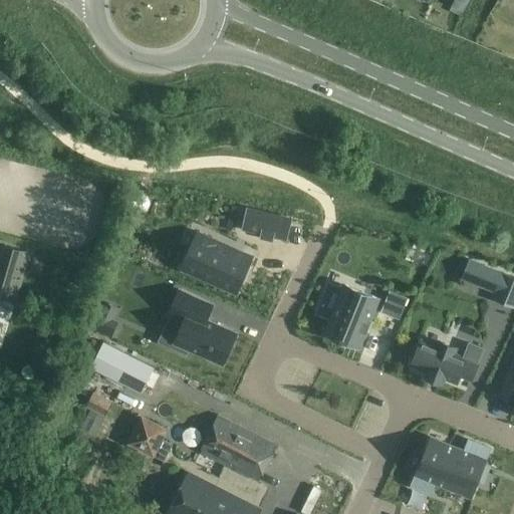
[(288,240),(292,220),(247,210),(243,230),(262,234),(261,238),(275,241),(275,237),(288,240)]
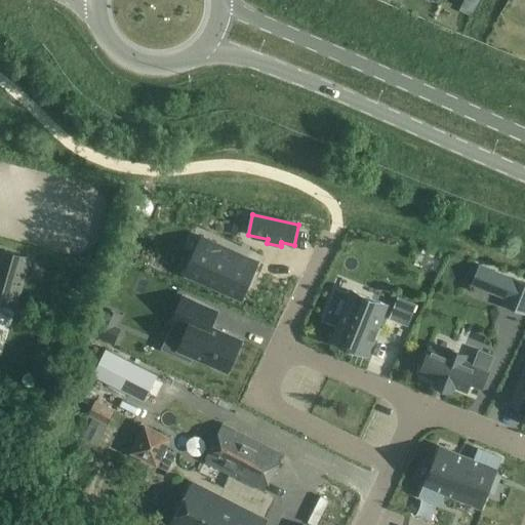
[(201,238),(186,274),(242,298),(257,263),(201,238)]
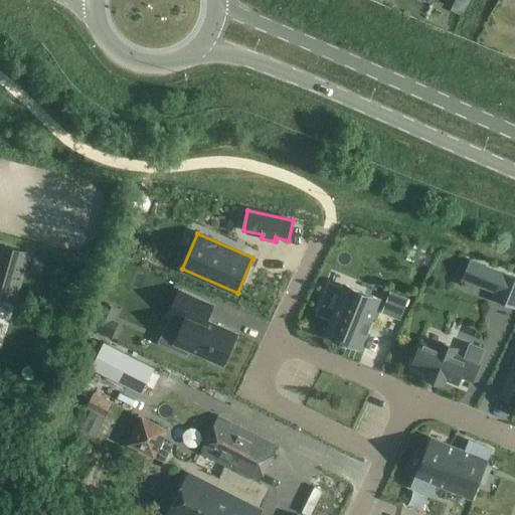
[(0,298),(14,303),(29,253),(3,245),(0,256),(0,298)]
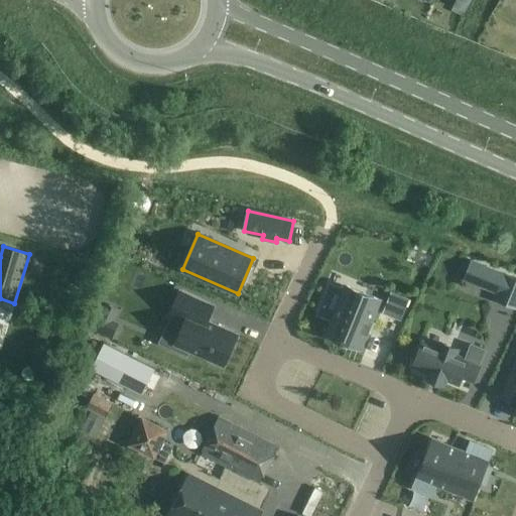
[(479,285),(497,292),(494,300),(505,304),(515,279),(504,274),(486,268),(479,285)]
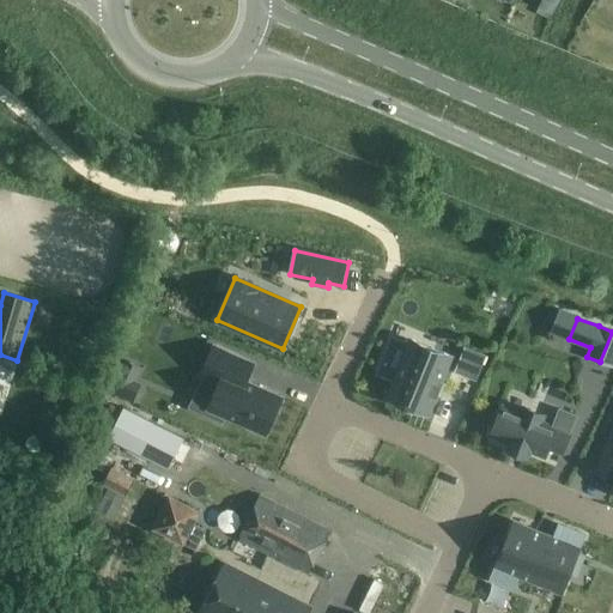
[(393,335),(376,375),(394,382),(388,398),(428,414),(451,356),(411,340),(411,343),(393,335)]
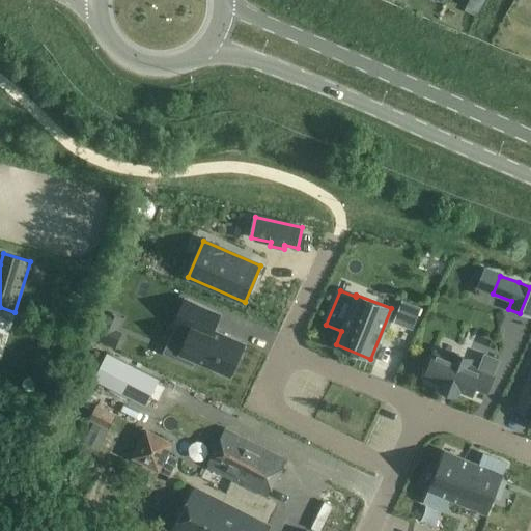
[(176,325),(164,354),(193,366),(195,361),(229,375),(244,343),(213,330),(219,314),(186,300),(174,325),(176,325)]
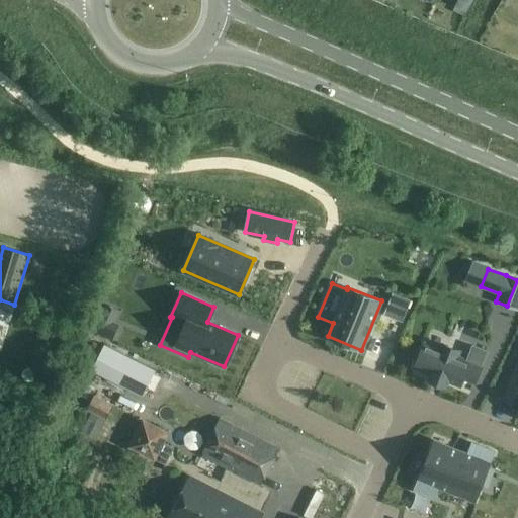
[(402,321),(410,300),(394,293),(384,314),(402,321)]
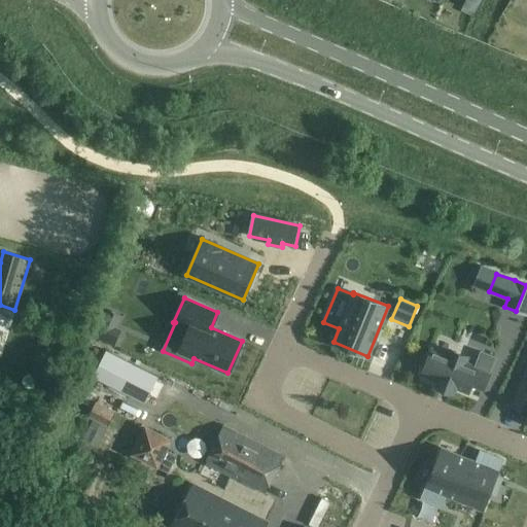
[(465,306),(459,319),(469,324),(476,311),(465,306)]
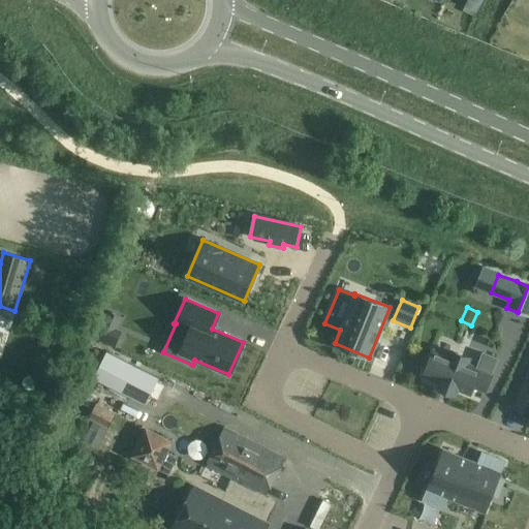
[(121,331),(117,329),(99,321),(92,338),(115,347),(121,331)]
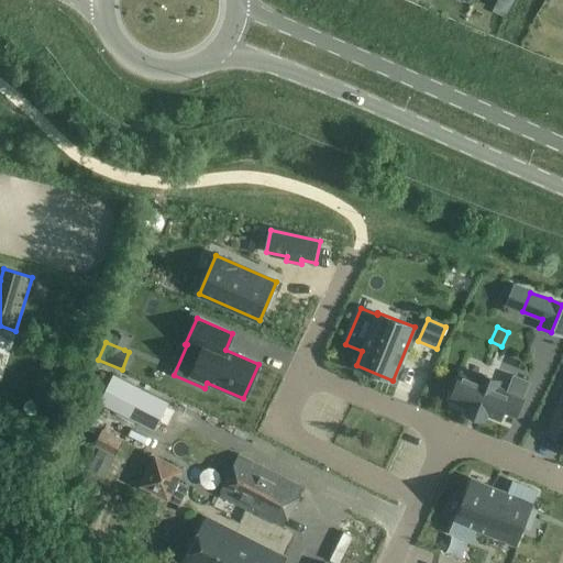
[(462,373),(451,399),(468,407),(467,409),(485,417),(486,414),(499,419),(503,411),(516,416),(529,382),(515,375),(508,392),(497,387),(499,381),(482,374),(479,379),(462,373)]
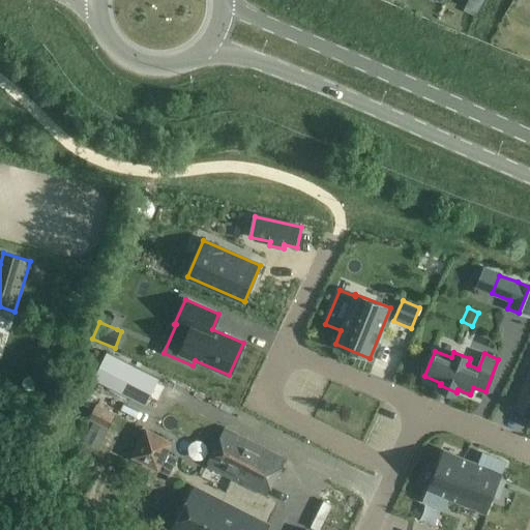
[(108,353),(94,379),(146,405),(159,379),(108,353)]
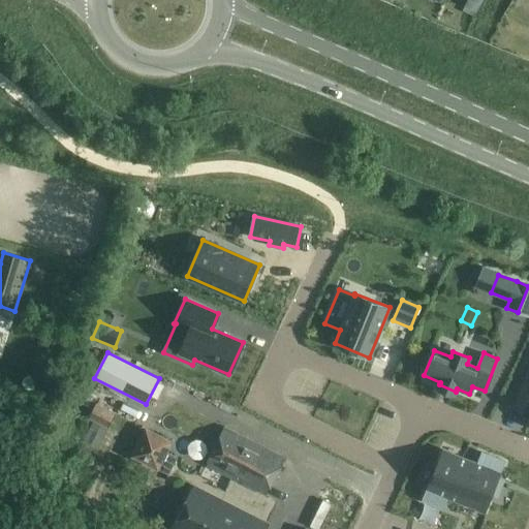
[(528,369),(515,406),(528,411),(528,424),(528,425),(528,424),(528,369)]
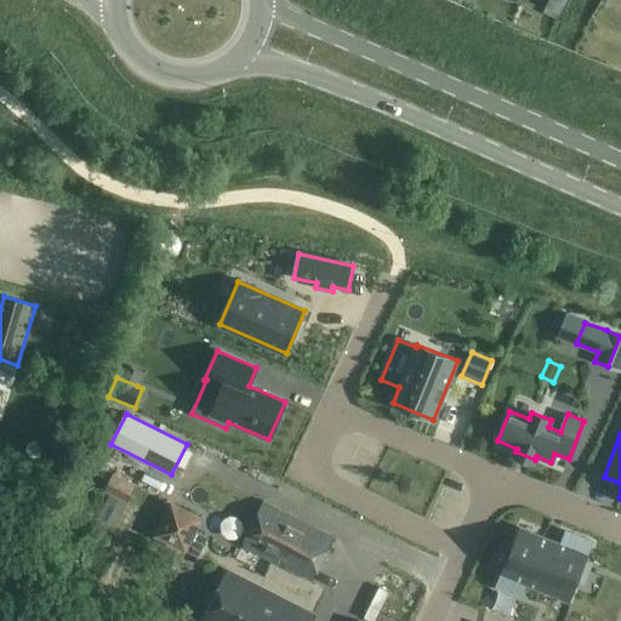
[(113,474),(106,490),(126,501),(135,485),(113,474)]
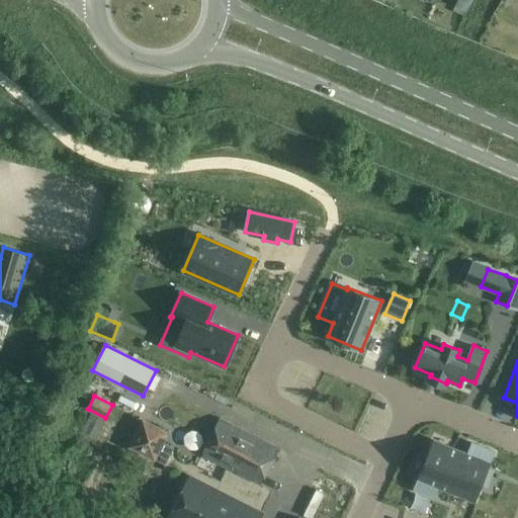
[(201,455),(228,468),(260,483),(277,448),(220,419),(201,455)]
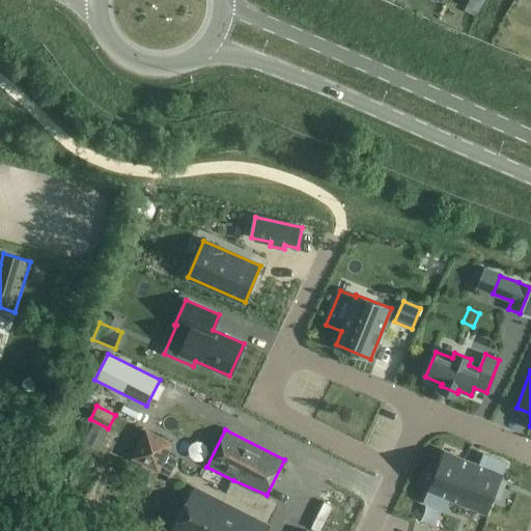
[(147,431),(134,458),(170,476),(180,456),(168,450),(171,444),(147,431)]
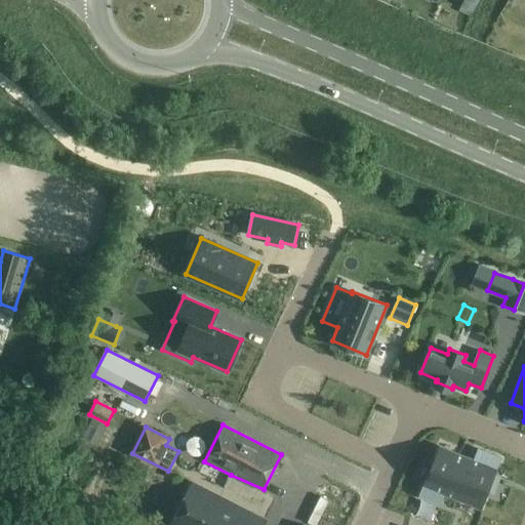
[(440,446),(419,495),(440,503),(445,492),(481,508),(501,457),(479,448),(474,459),(440,446)]
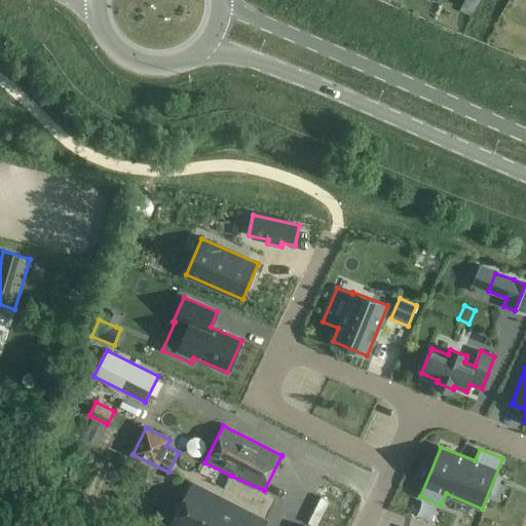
[(262,525),(265,522),(262,520),(193,485),(172,525),(262,525)]
